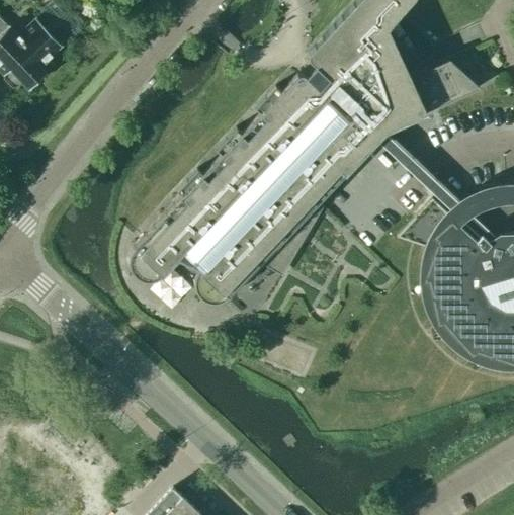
[(52,21),(44,27),(54,37),(62,29),(73,41),(94,21),(86,12),(87,11),(75,0),(73,0),(58,0),(45,13),(52,21)]
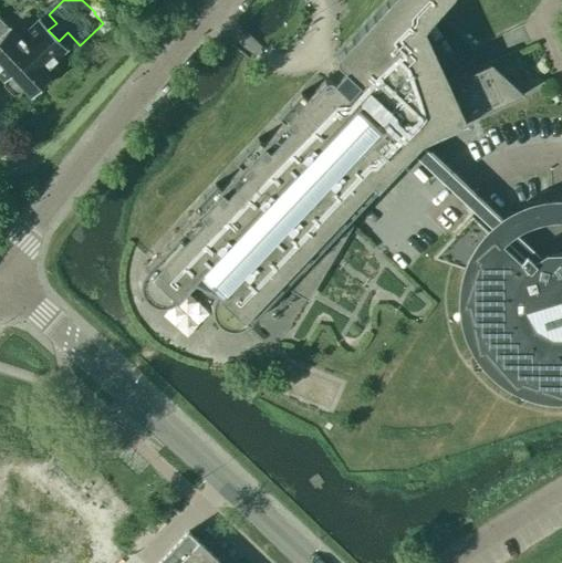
[(350,223),(414,155),(423,145),(527,98),(492,65),(449,85),(424,30),(451,1),(451,0),(394,0),(340,58),(340,59),(339,60),(339,61),(339,63),(340,65),(341,66),(346,72),(332,89),(330,86),(329,85),(328,85),(326,85),(325,85),(324,86),(310,101),(304,95),(281,121),(287,125),(268,146),(261,141),(238,166),(243,170),(225,191),(219,187),(196,211),(200,217),(148,272),(147,273),(145,277),(145,278),(144,280),(143,282),(143,284),(143,287),(143,289),(143,290),(144,292),(144,294),(145,295),(146,298),(147,300),(148,301),(151,303),(152,304),(155,305),(156,306),(158,308),(160,308),(163,308),(166,308),(168,308),(173,306),(175,305),(178,303),(180,301),(197,283),(222,294),(221,296),(220,298),(218,299),(217,302),(216,304),(215,306),(215,309),(215,311),(215,313),(215,315),(215,318),(216,320),(217,322),(218,324),(220,326),(221,327),(224,330),(227,331),(230,333),(232,333),(236,333),(239,333),(243,332),(246,331),(248,330),(250,329),(252,326),(294,282),(315,294),(356,228),(350,223)]
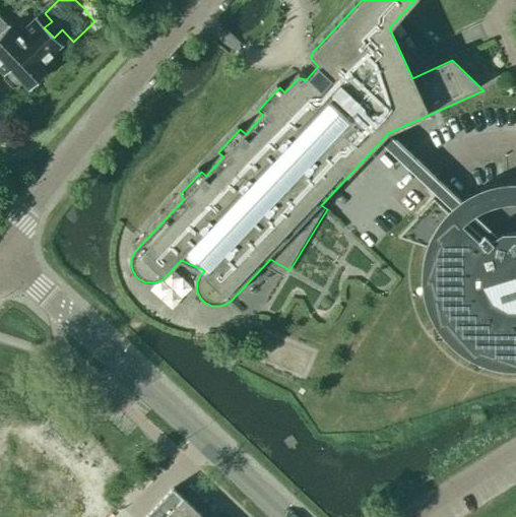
[(41,66),(62,46),(54,38),(44,27),(37,19),(18,37),(0,17),(0,68),(5,74),(5,78),(12,86),(18,87),(24,81),(30,87),(47,72),(41,66)]
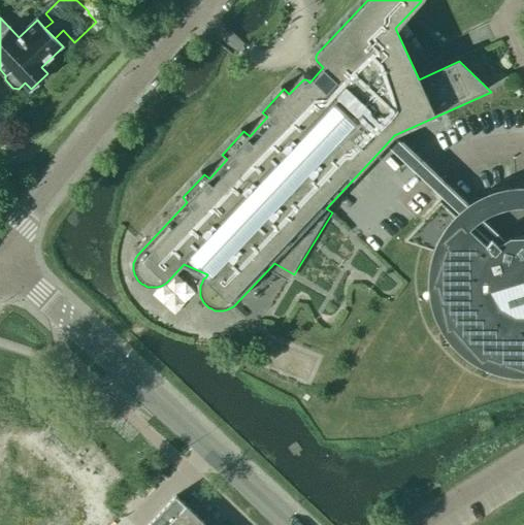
[(493,240),(490,243),(487,247),(458,219),(443,204),(406,242),(443,256),(430,293),(432,293),(433,290),(437,290),(449,338),(450,337),(449,333),(453,331),(486,368),(488,367),(485,364),(487,360),(523,372),(523,238),(511,238),(499,247),(493,240)]
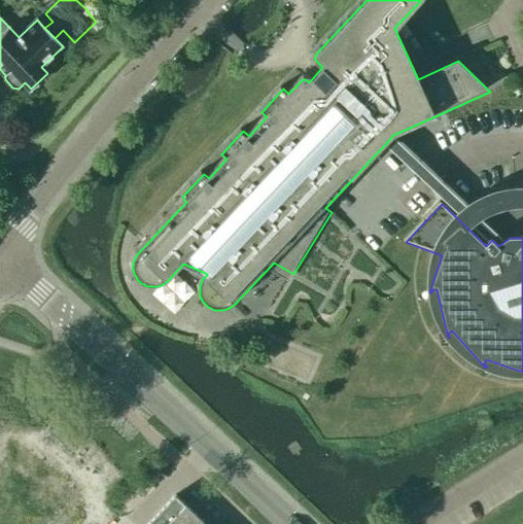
[(212,523),(210,521),(208,523),(204,523),(178,499),(153,523),(212,523)]
